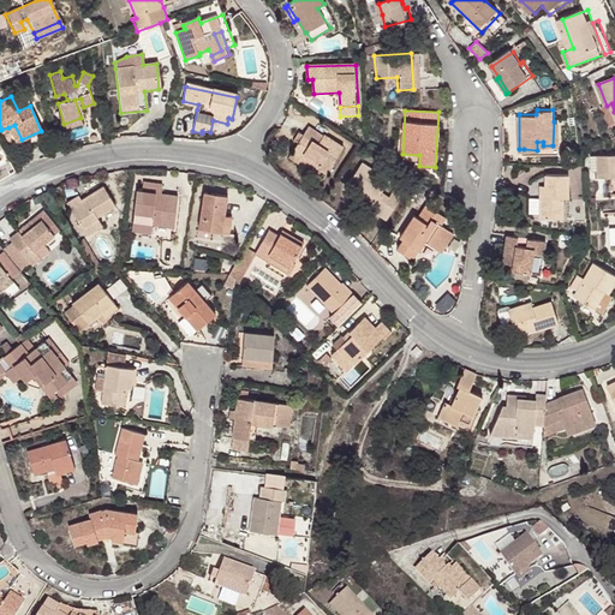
[(560,121),(554,121),(553,145),(543,145),(543,142),(537,142),(537,150),(524,149),(524,155),(560,155),(560,121)]
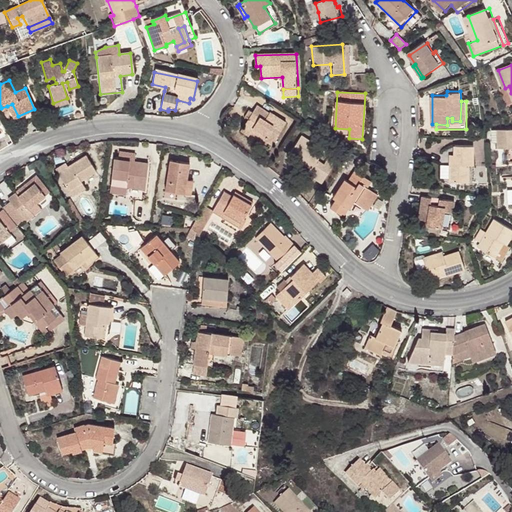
[(18,116),(12,104),(7,106),(12,118),(18,116)]
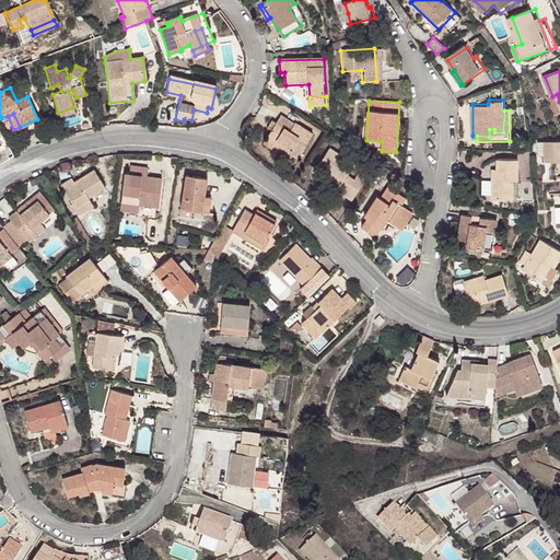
[(278,123),(272,130),(268,138),(277,143),(279,140),(292,149),(291,152),(299,158),(314,133),(296,123),(295,125),(282,116),(278,123)]
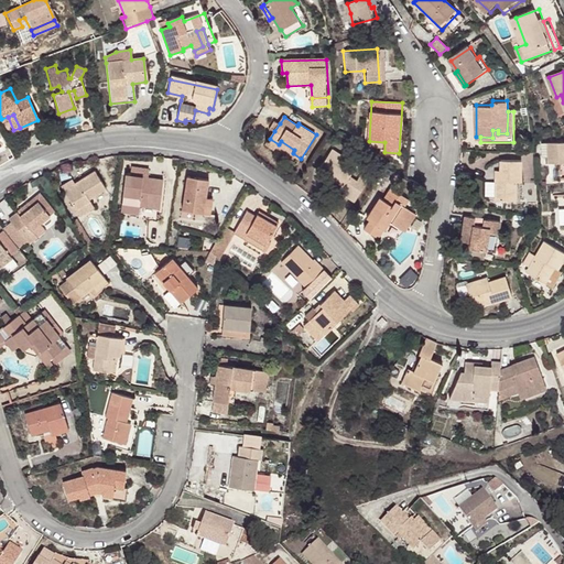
[(271,128),(274,131),(280,123),(275,121),(271,128)]
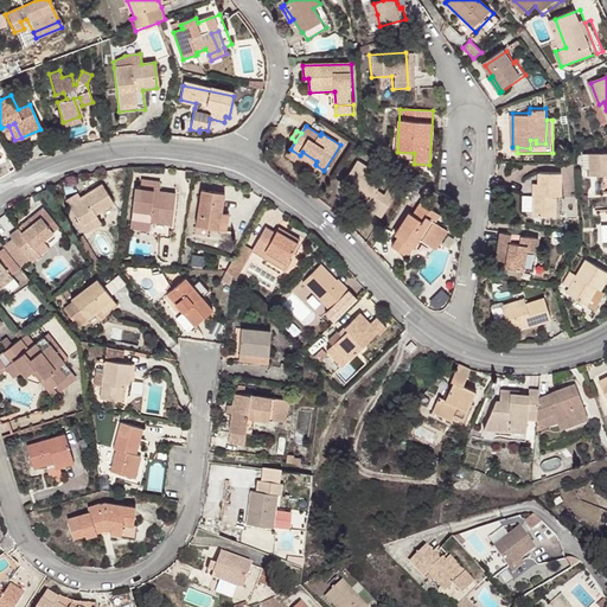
[(40,155),(58,149),(55,136),(36,142),(40,155)]
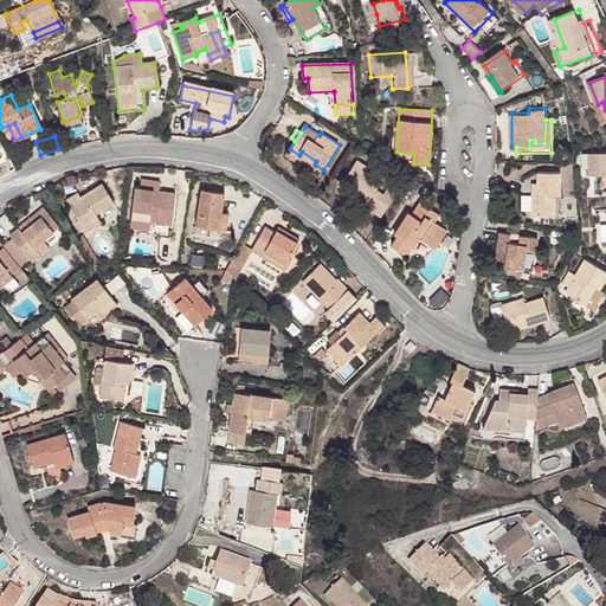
[(300,155),(290,149),(287,154),(296,161),(300,155)]
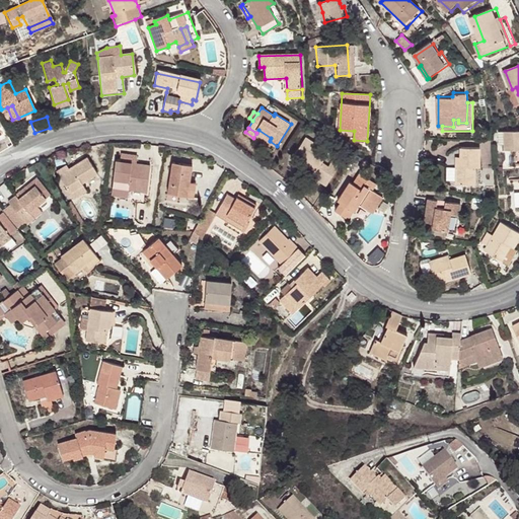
[(518,129),(502,131),(503,143),(508,143),(508,150),(518,148),(518,129)]
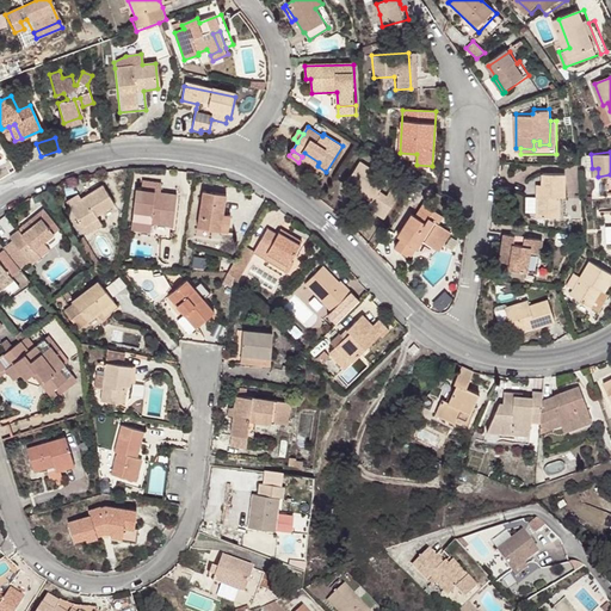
[(304,153),(302,156),(318,166),(319,162),(304,153)]
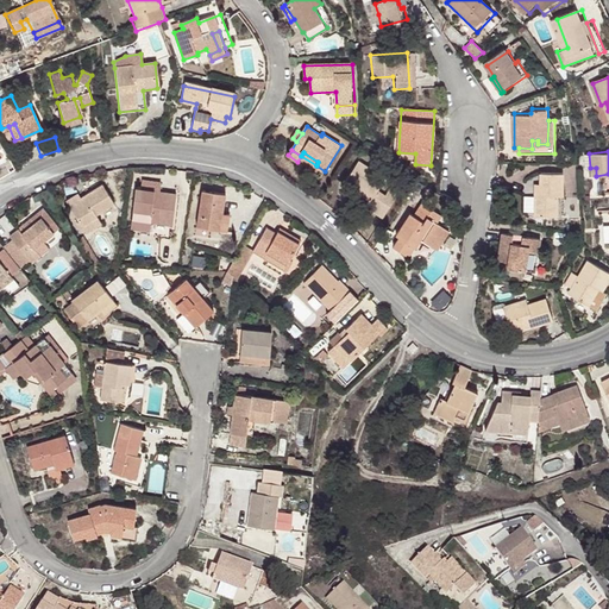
[(355,190),(365,198),(369,192),(375,196),(372,202),(369,208),(384,218),(401,193),(391,187),(387,194),(380,189),(388,176),(362,159),(349,180),(358,186),(355,190)]
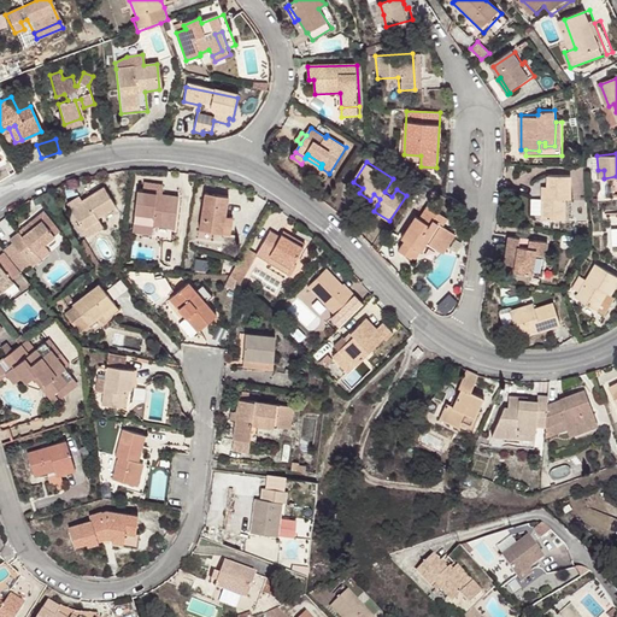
[(550,194),(544,194),(544,216),(566,216),(566,195),(571,194),(571,172),(550,172),(550,182),(550,194)]
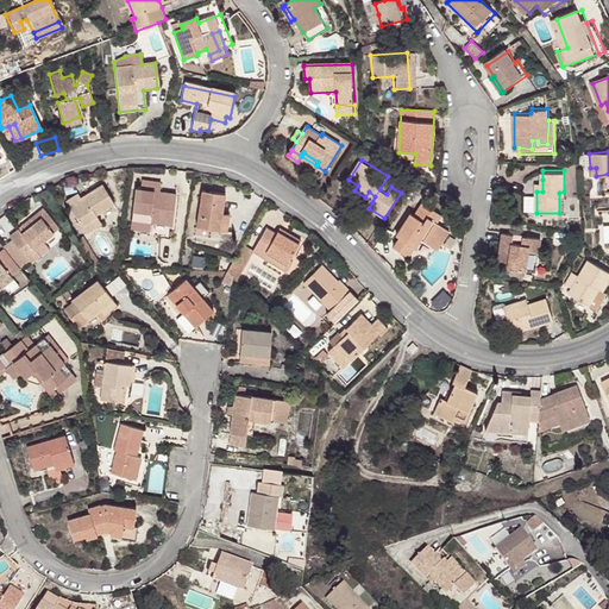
[(133,228),(152,231),(174,233),(179,198),(168,196),(168,202),(162,201),(162,195),(163,187),(145,184),(144,193),(138,193),(133,228)]
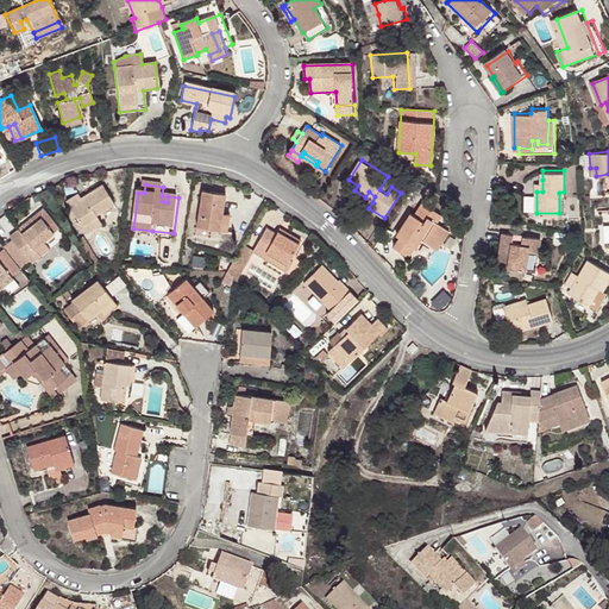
[(86,231),(101,221),(99,218),(118,206),(106,188),(83,202),(71,209),(86,231)]
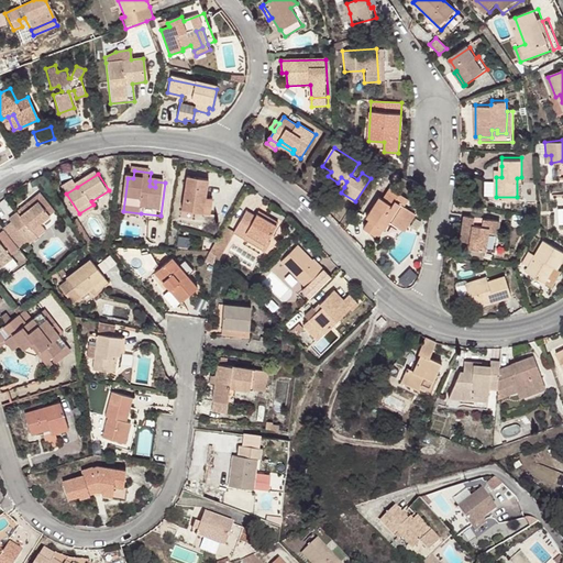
[(341,177),(338,183),(344,187),(346,181),(341,177)]
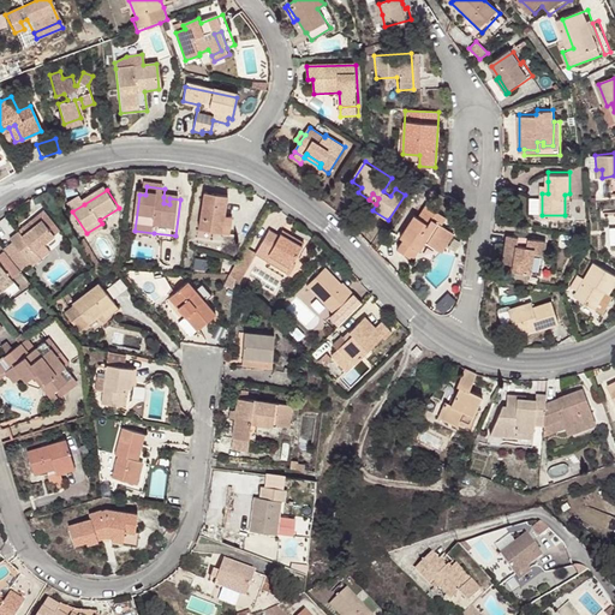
[(233,236),(236,224),(228,222),(228,216),(232,198),(208,196),(202,231),(233,236)]
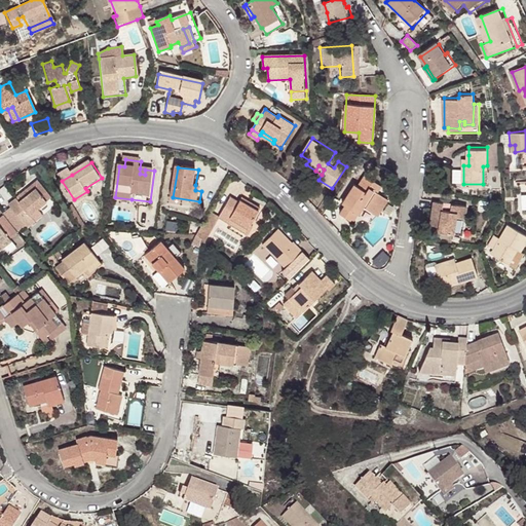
[(62,181),(72,175),(70,172),(60,178),(62,181)]
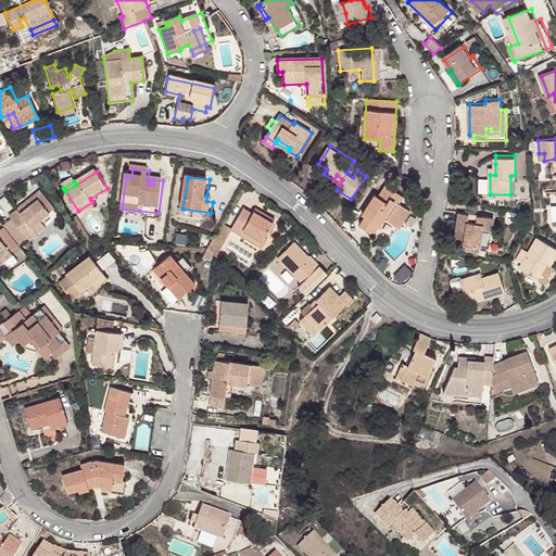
[(394,199),(399,192),(387,185),(379,196),(377,194),(364,214),(367,216),(362,226),(375,235),(386,218),(394,224),(406,206),(401,203),(394,199)]
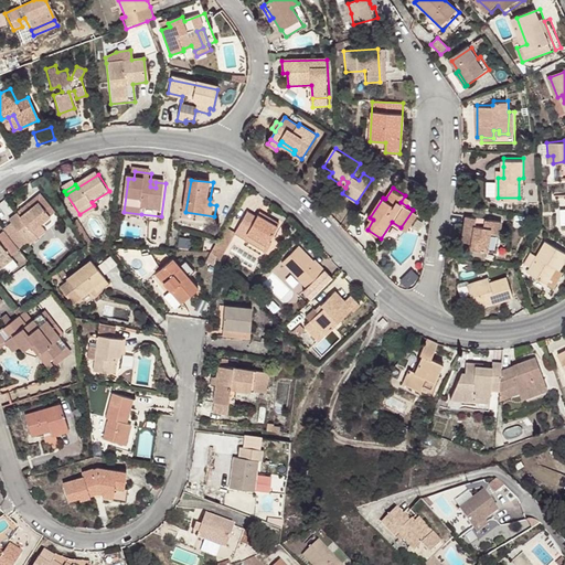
[(412,200),(405,195),(401,202),(407,206),(412,200)]
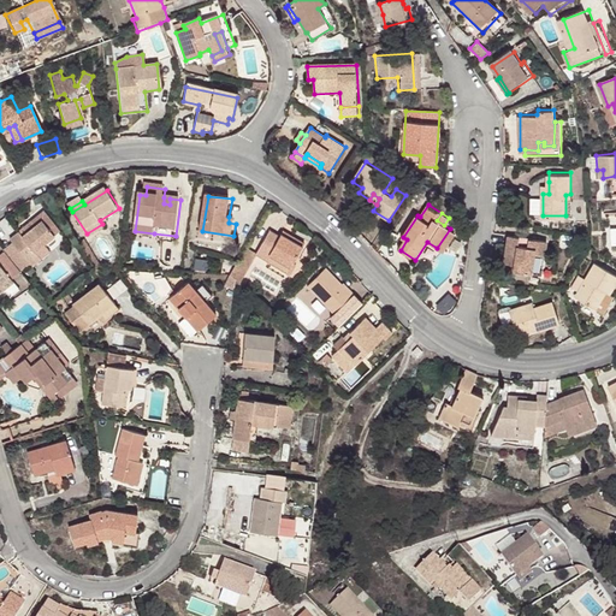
[(37,252),(47,244),(58,236),(46,220),(25,236),(22,232),(12,241),(13,243),(33,266),(35,268),(45,260),(41,255),(37,252)]
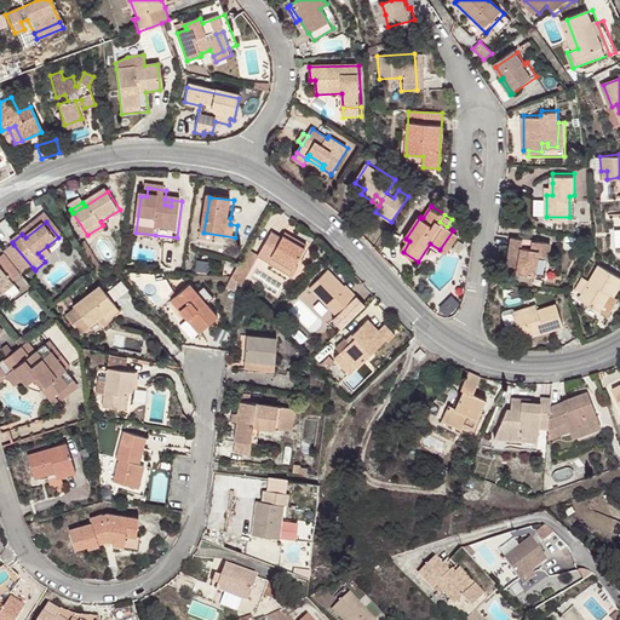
[(107,231),(103,225),(87,235),(91,241),(107,231)]
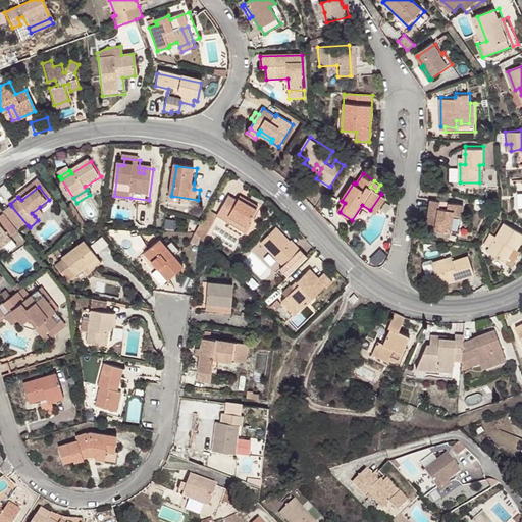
[(387,198),(381,194),(370,210),(376,214),(387,198)]
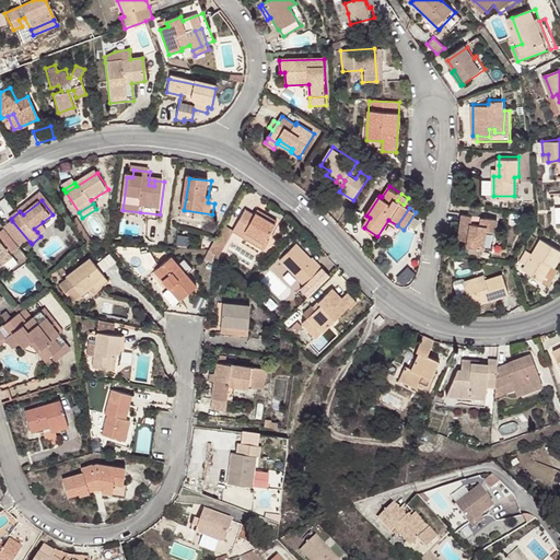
[(246,231),(266,243),(278,221),(265,213),(263,217),(256,213),(255,214),(245,209),(234,231),(233,232),(243,236),(246,231)]
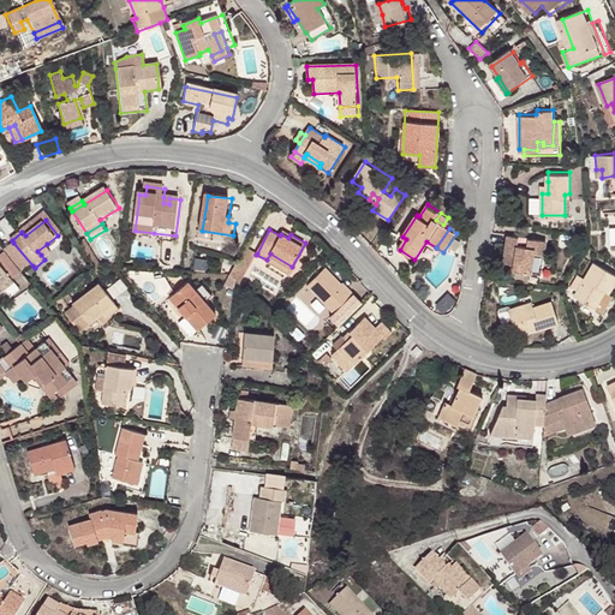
[(513,270),(531,273),(533,255),(543,256),(545,242),(507,236),(505,255),(514,256),(513,264),(513,270)]
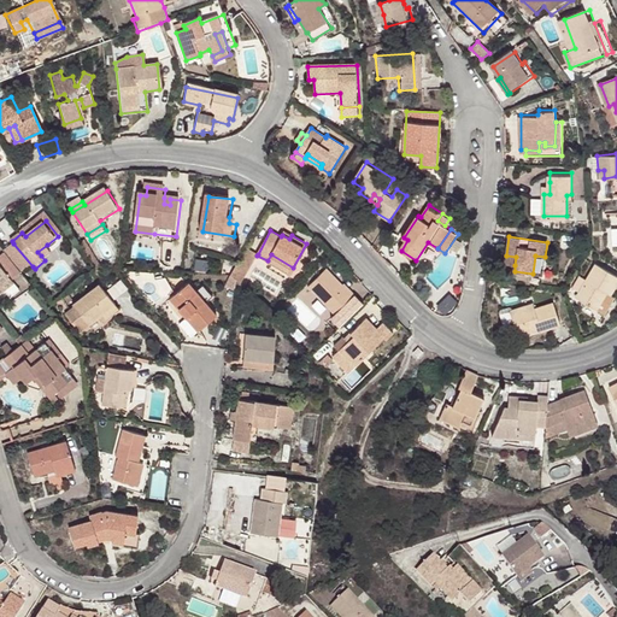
[(33,266),(13,244),(5,250),(24,274),(33,266)]
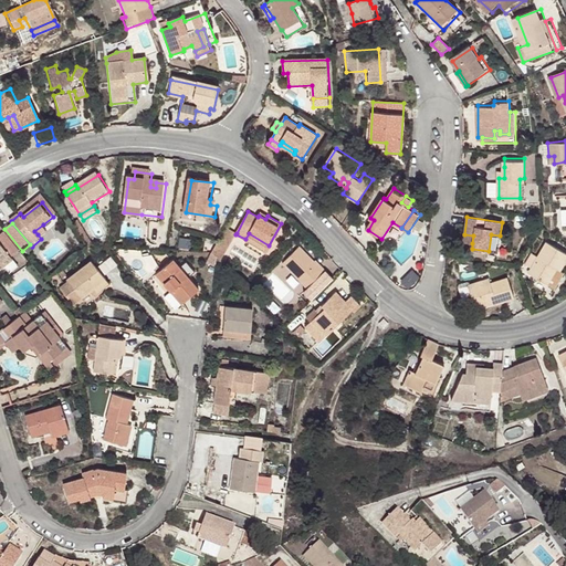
[(46,228),(43,224),(34,231),(38,234),(46,228)]
